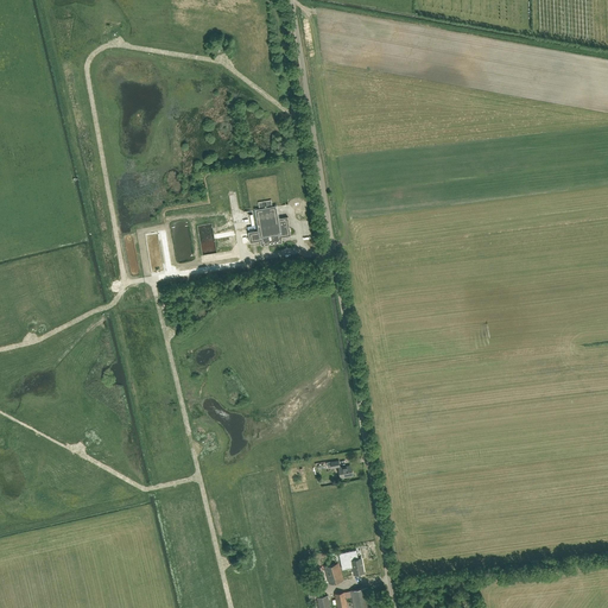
[(260,241),(261,246),(283,242),(282,238),(291,235),(287,216),(278,219),(277,206),(272,207),(271,200),(258,202),(259,208),(255,209),(259,230),(248,232),(251,242),(260,241)]
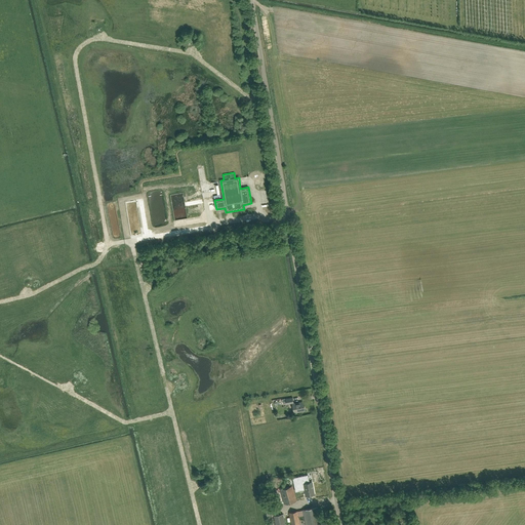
[(305,411),(304,404),(304,402),(298,403),(292,404),(293,412),(305,411)]
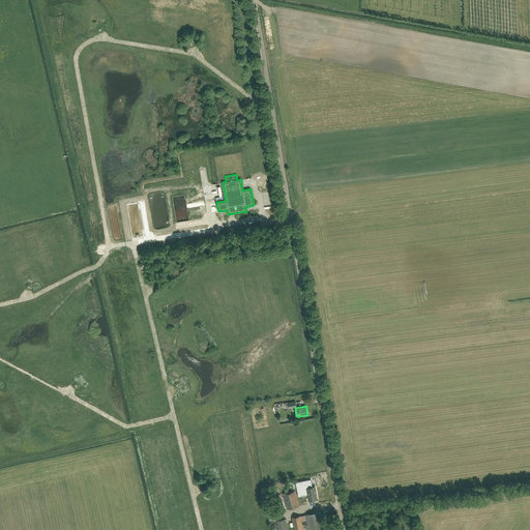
[(302,495),(307,494),(308,501),(317,499),(315,488),(306,489),(306,490),(302,490),(302,495)]
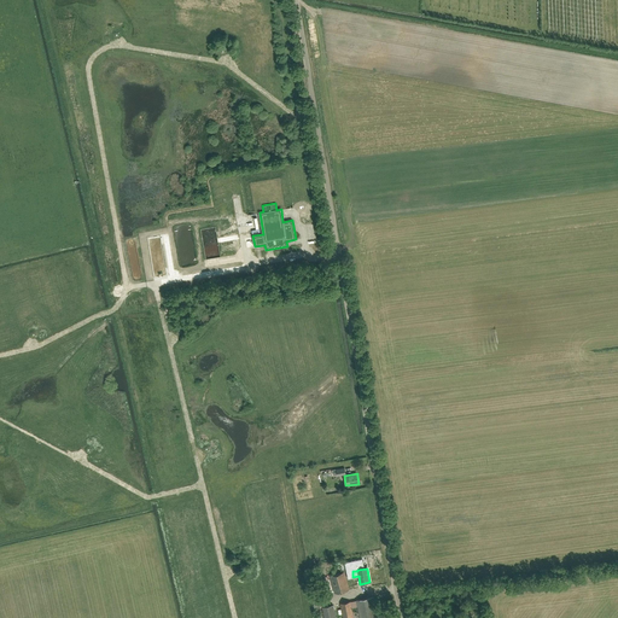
[(349,590),(344,572),(330,577),(334,594),(349,590)]
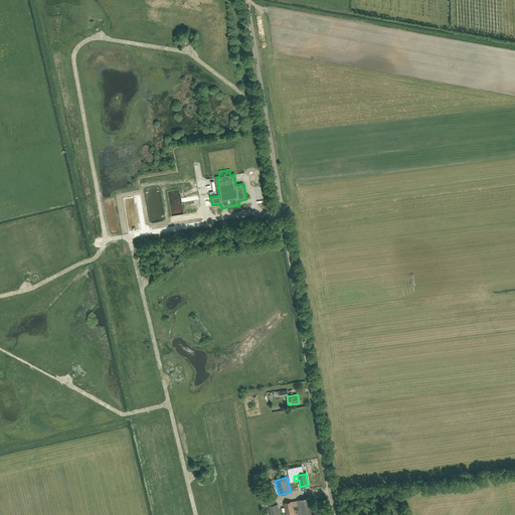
[(314,514),(311,498),(284,503),(286,514),(314,514)]
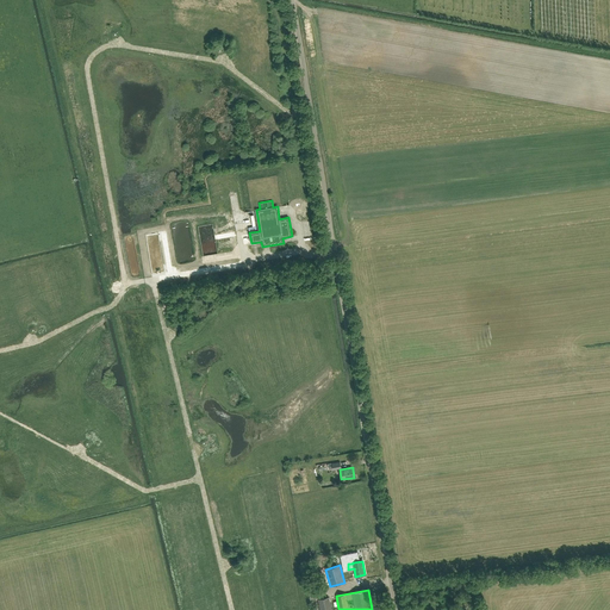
[(331,609),(329,597),(317,599),(319,609),(331,609)]
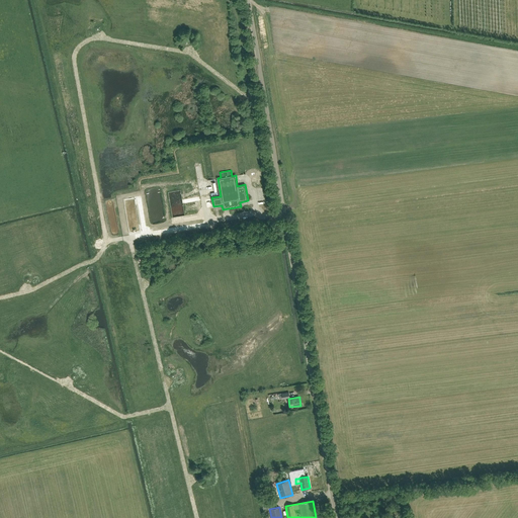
All buildings are outlined.
